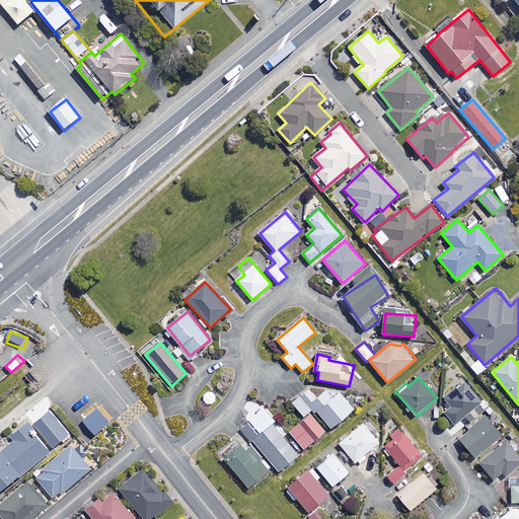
[(487,410),(465,382),(446,397),(453,406),(447,412),(455,424),(465,416),(470,422),(487,410)]
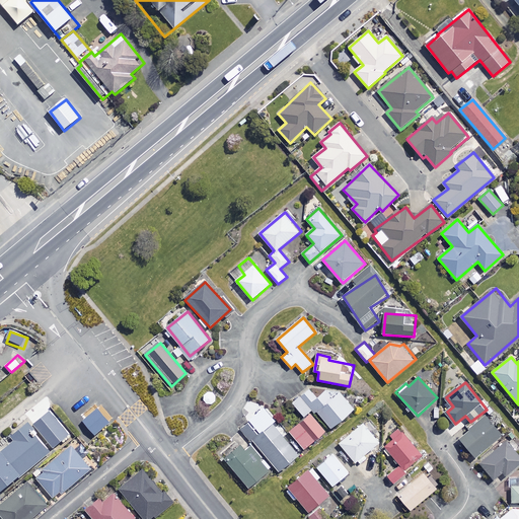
[(317,398),(309,389),(293,403),(304,417),(314,409),(332,429),(355,410),(341,393),(334,399),(326,391),(317,398)]
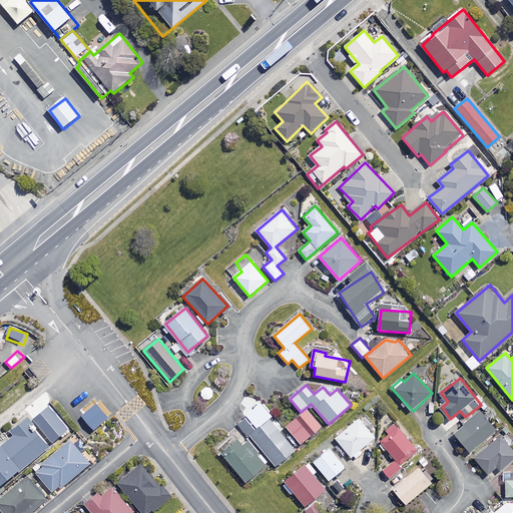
[(107,419),(96,405),(83,416),(94,429),(107,419)]
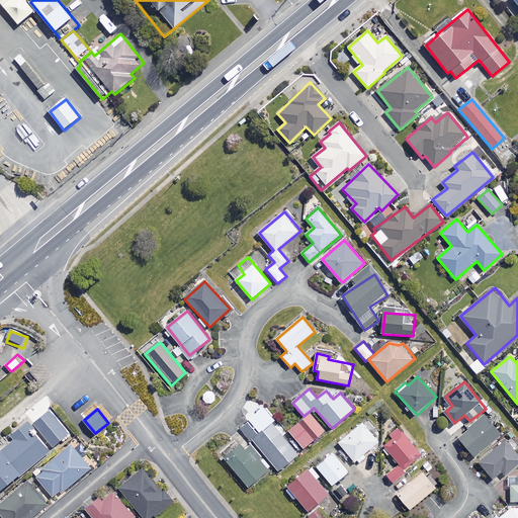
[(326,431),(311,413),(289,430),(305,448),(326,431)]
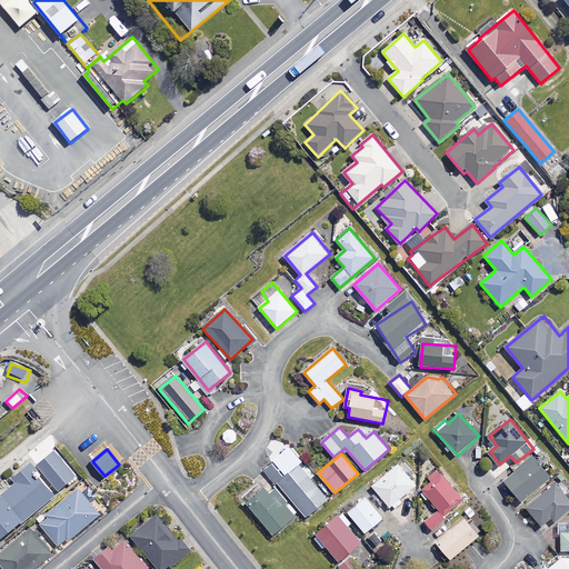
[(551,477),(533,457),(505,481),(522,501),(551,477)]
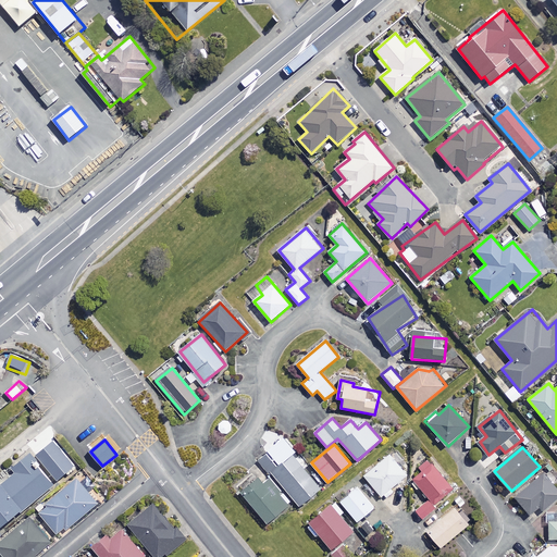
[(279,468),(267,454),(258,461),(268,473),(271,471),(300,507),(323,487),(296,454),(279,468)]
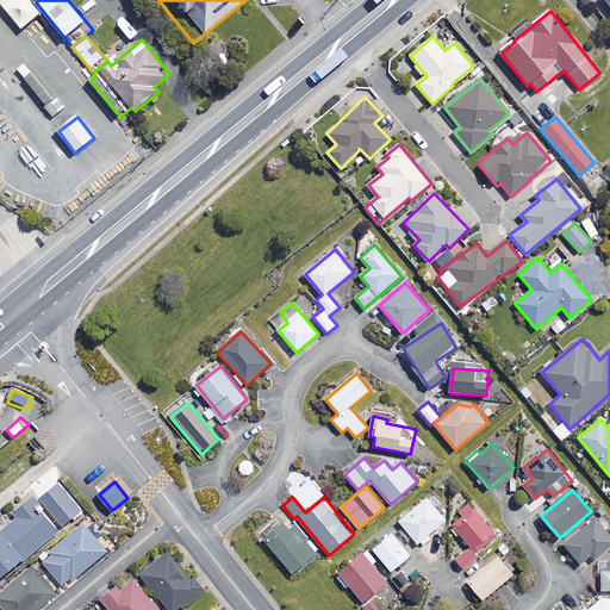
[(0,579),(61,531),(35,498),(13,516),(16,518),(0,530),(0,579)]
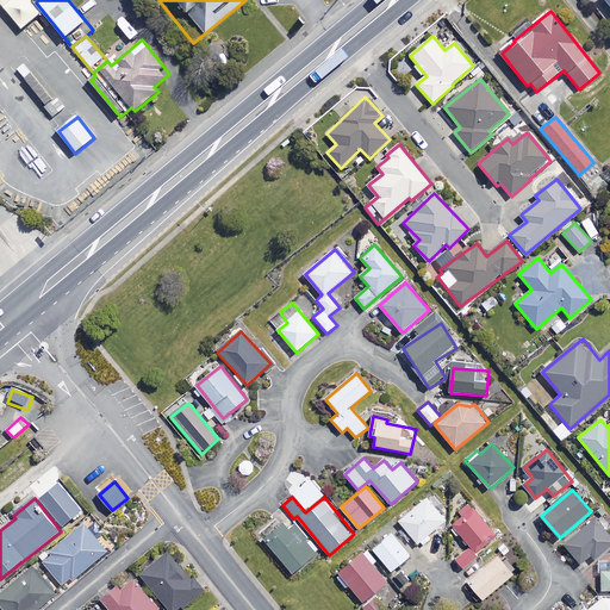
[(447,521),(427,498),(399,521),(419,543),(447,521)]
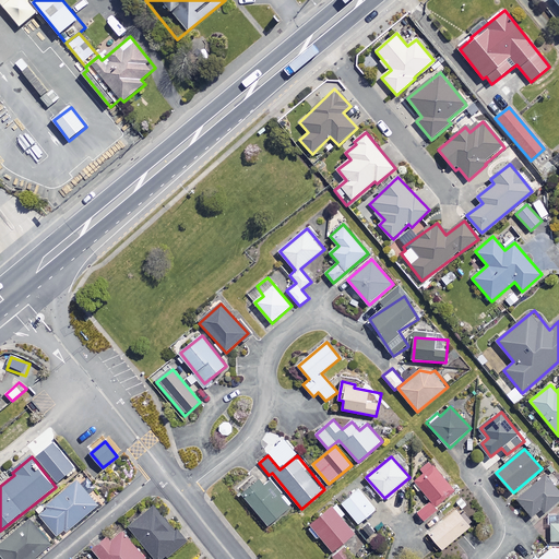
[(455,490),(430,461),(412,477),(430,500),(418,514),(426,521),(438,506),(455,490)]
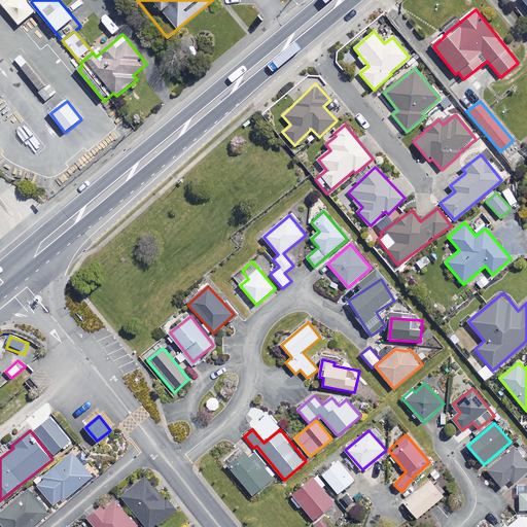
[(526,472),(526,461),(516,448),(488,470),(504,491),(526,472)]
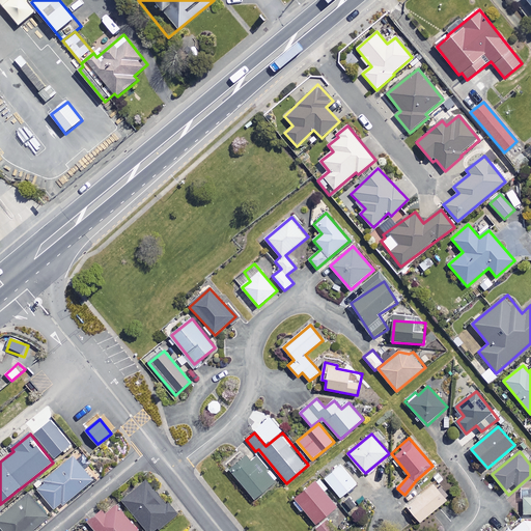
[(272,485),(247,455),(242,458),(238,453),(226,464),(255,499),(272,485)]
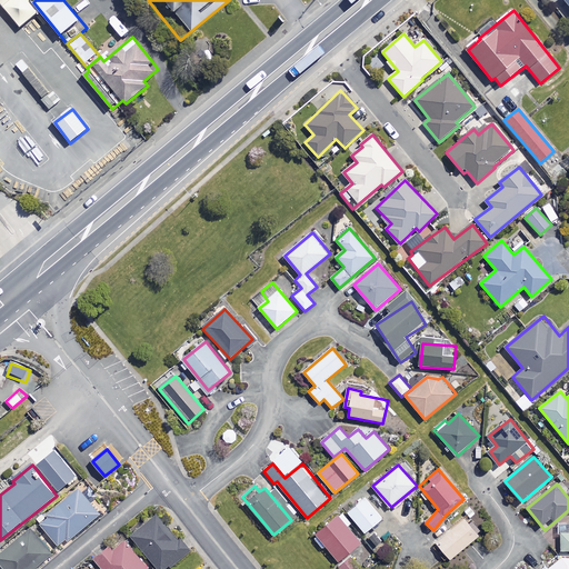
[(100,515),(79,489),(39,522),(60,548),(100,515)]
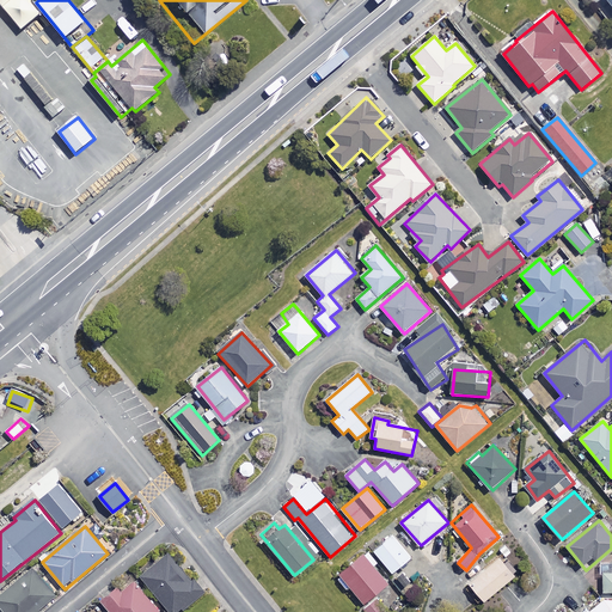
[(411,558),(392,536),(374,551),(393,574),(411,558)]
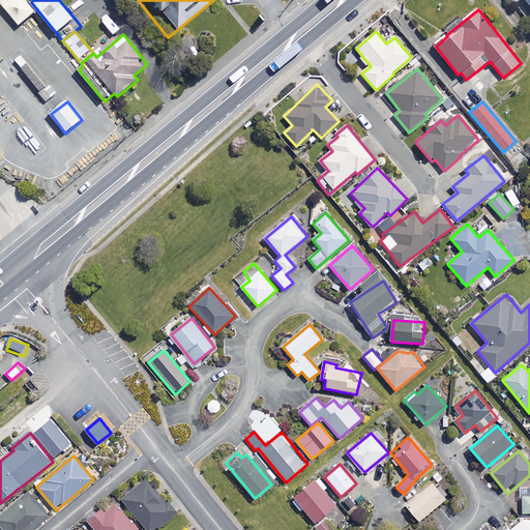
[(154,529),(173,517),(147,481),(123,499),(146,529),(154,529)]
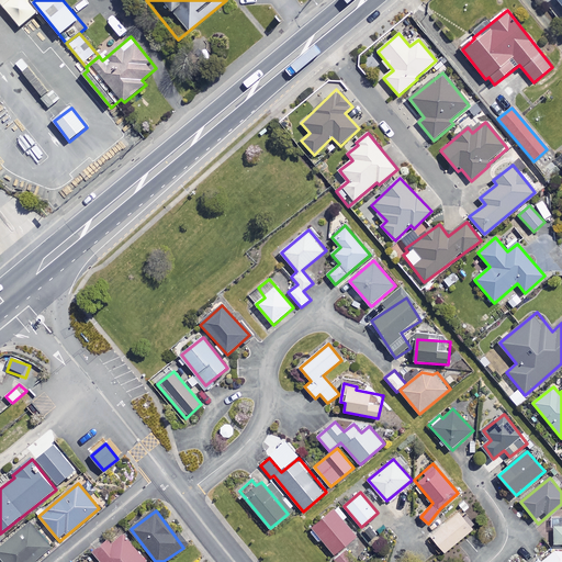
[(357,537),(334,510),(313,529),(335,555),(357,537)]
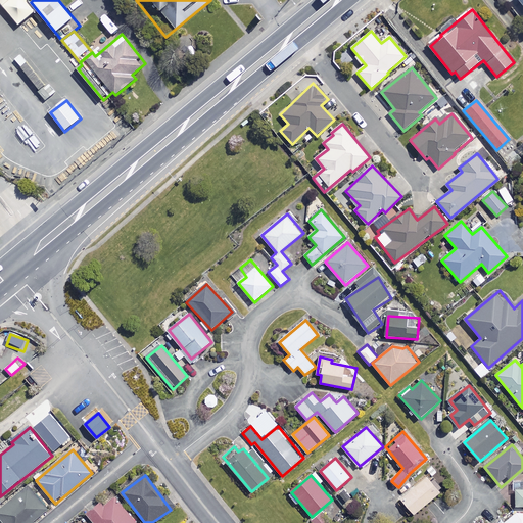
[(440,492),(427,477),(401,498),(414,515),(440,492)]
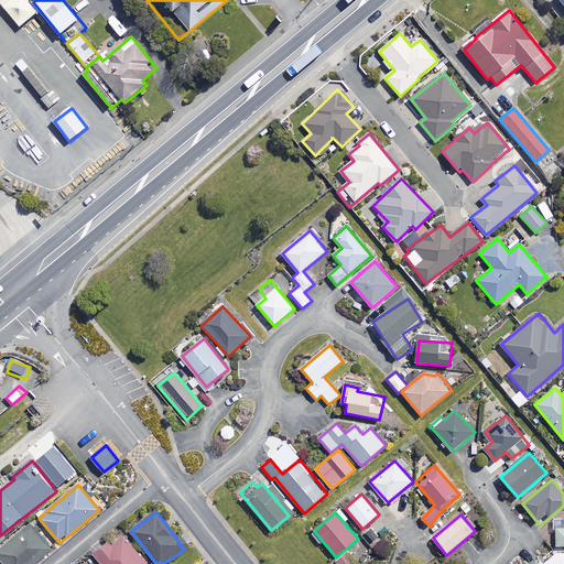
[(35,563),(54,548),(32,523),(0,551),(0,559),(4,563),(35,563)]
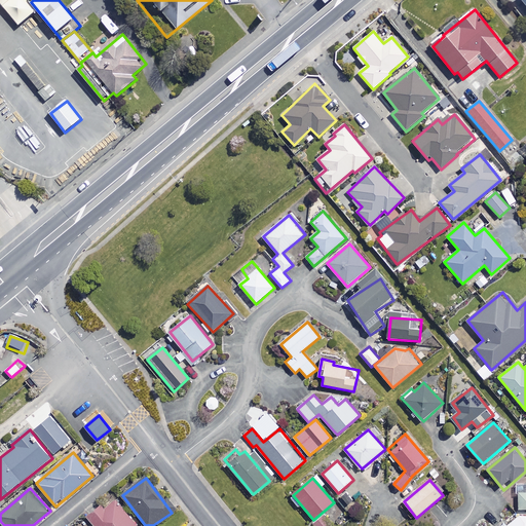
[(137,525),(116,501),(105,510),(102,506),(88,518),(95,525),(137,525)]
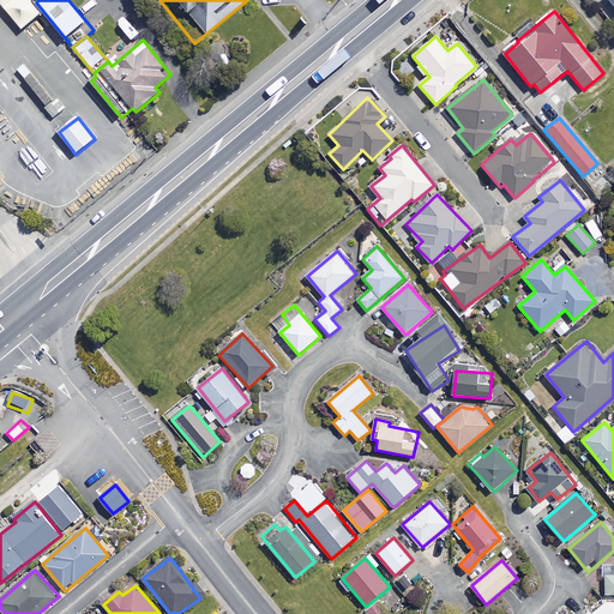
[(389,613),(379,602),(367,612),(368,613),(389,613)]
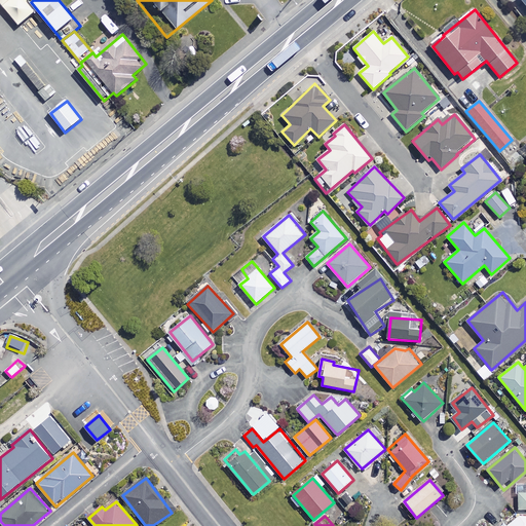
[(525,525),(525,516),(519,516),(506,525),(505,525),(503,522),(498,525),(525,525)]
